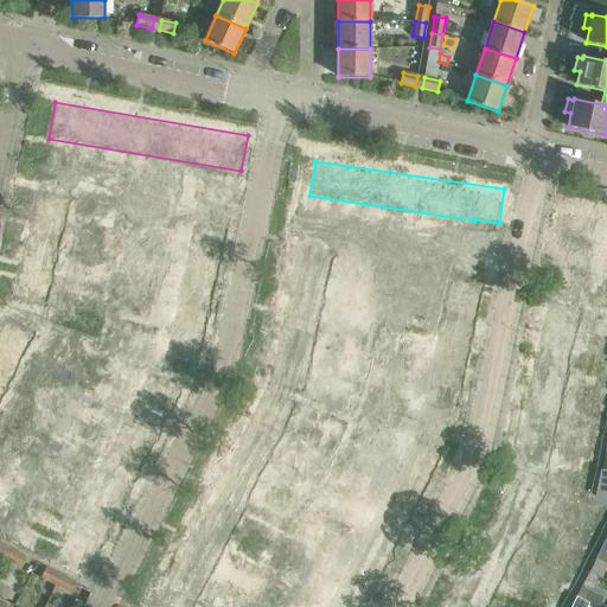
[(83,181),(82,192),(110,197),(112,185),(83,181)]
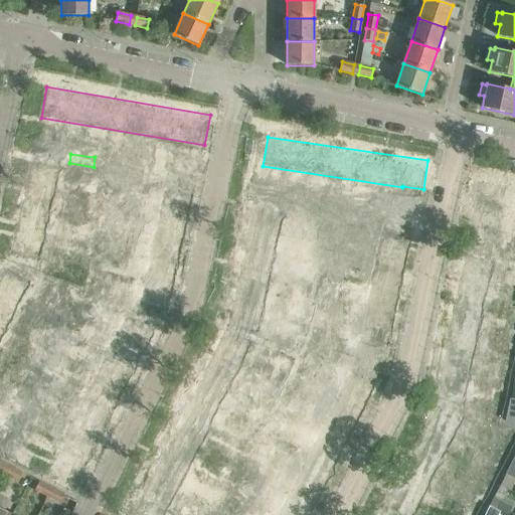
[(42,259),(59,165),(29,160),(13,253),(42,259)]
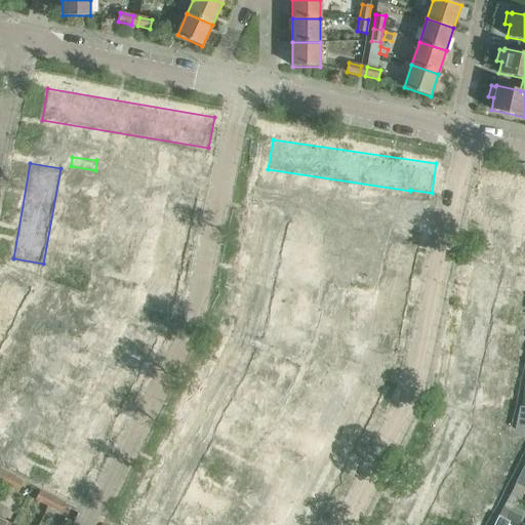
[(162,190),(194,197),(197,186),(164,179),(162,190)]
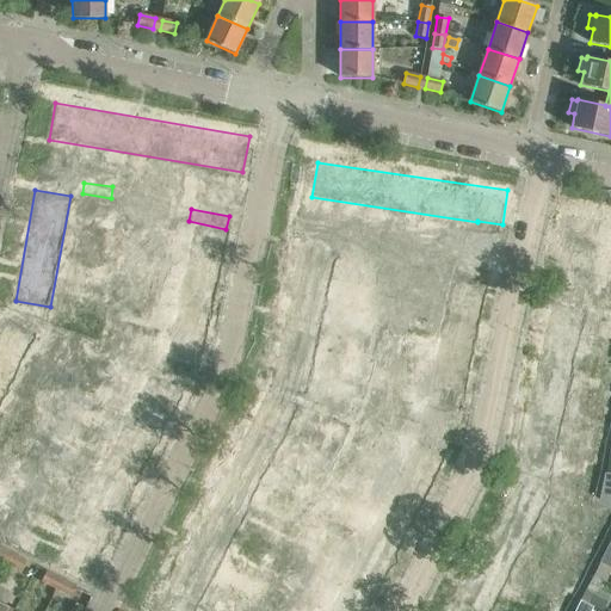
[(141,228),(155,230),(158,215),(135,211),(134,221),(121,220),(115,253),(136,257),(141,228)]
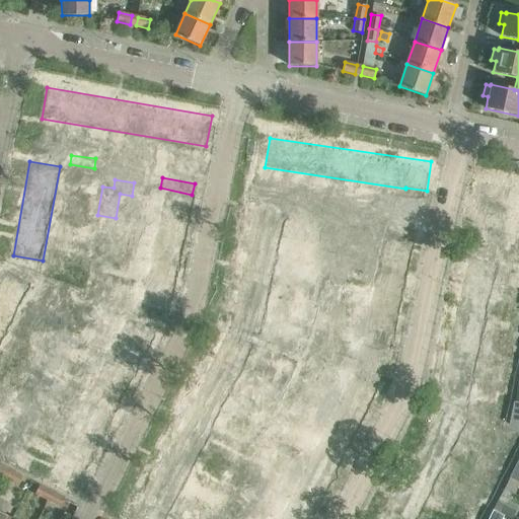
[(171,313),(194,197),(163,191),(141,307),(171,313)]
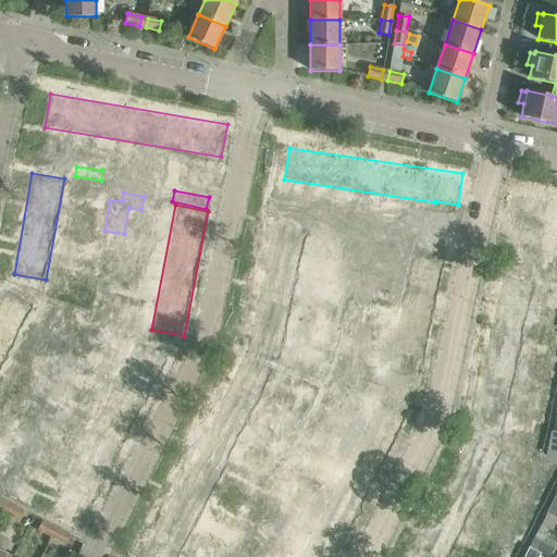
[(285,357),(304,230),(269,225),(251,351),(285,357)]
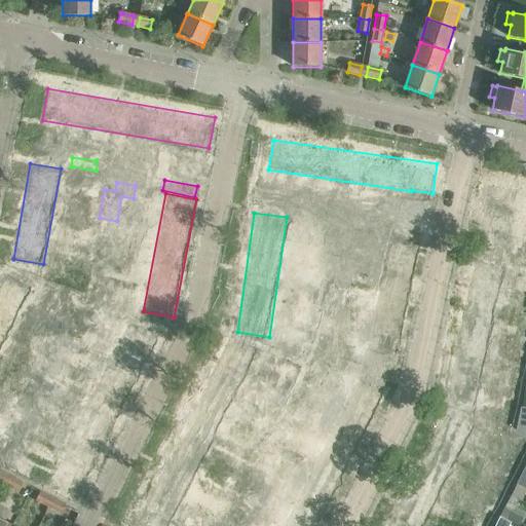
[(397,365),(422,230),(365,220),(363,230),(387,234),(365,359),(397,365)]
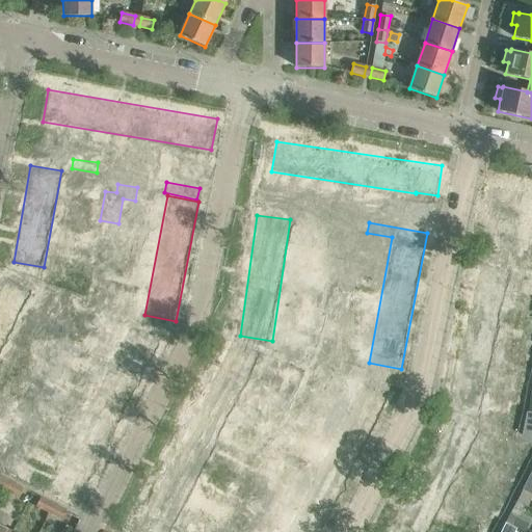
[(84,265),(109,272),(117,244),(92,237),(84,265)]
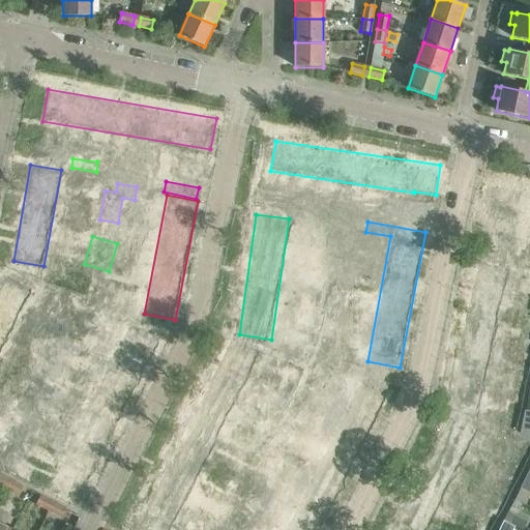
[(529,268),(521,266),(517,282),(529,285),(529,268)]
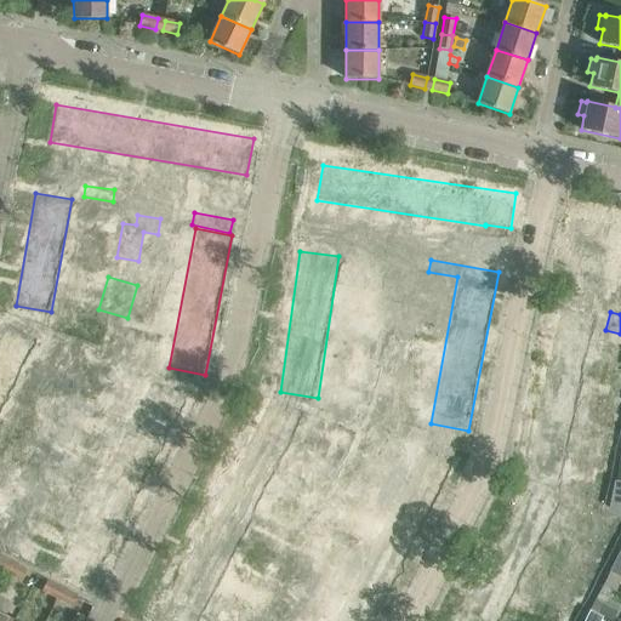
[(15,324),(10,332),(29,342),(35,331),(15,324)]
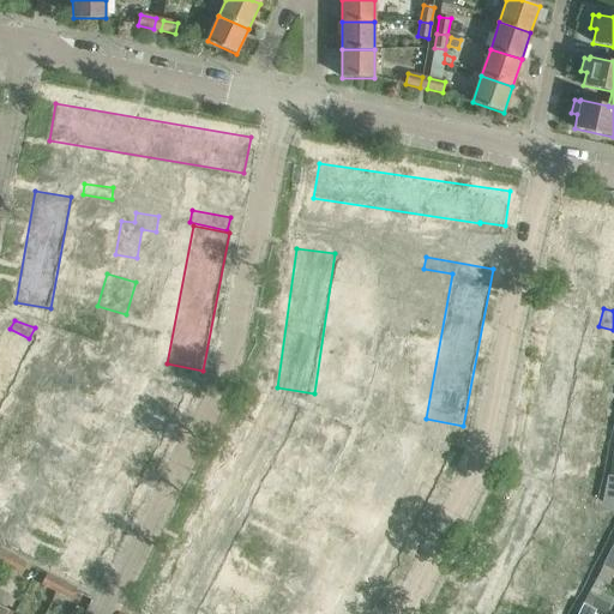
[(61,396),(47,427),(70,438),(84,407),(61,396)]
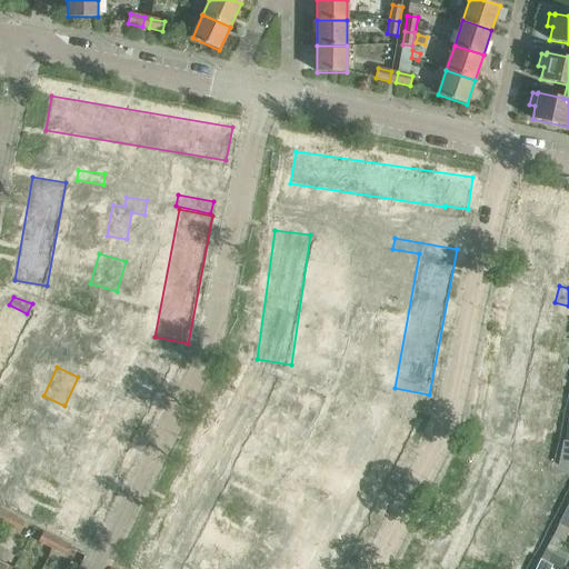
[(28,443),(41,417),(31,412),(18,439),(28,443)]
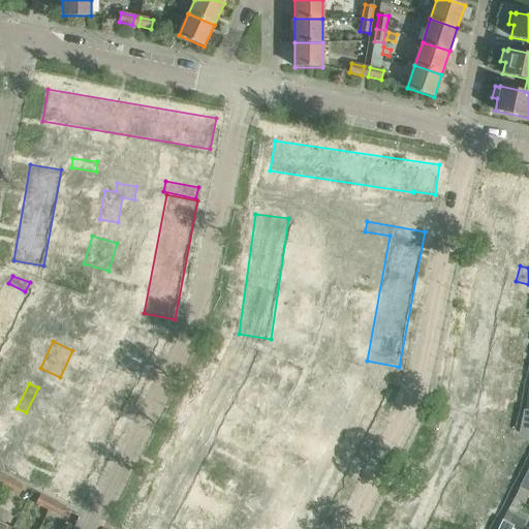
[(519,433),(528,437),(528,413),(524,409),(519,433)]
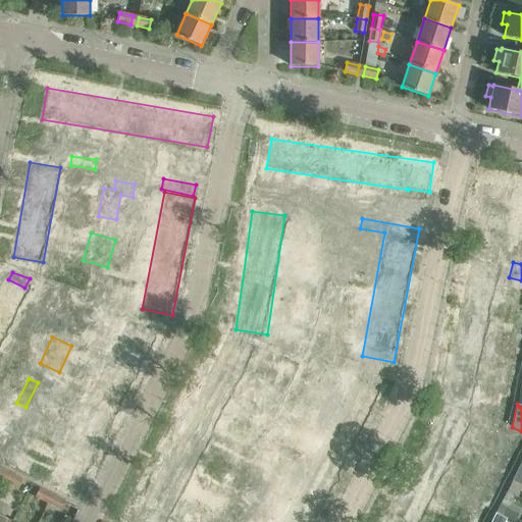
[(17,439),(27,444),(39,417),(30,413),(17,439)]
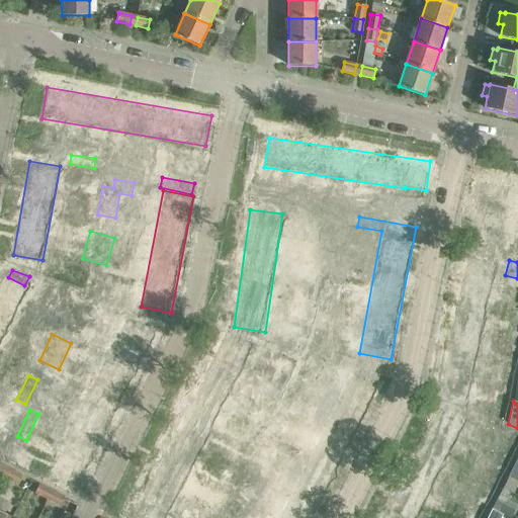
[(6,417),(0,430),(0,454),(1,455),(16,421),(6,417)]
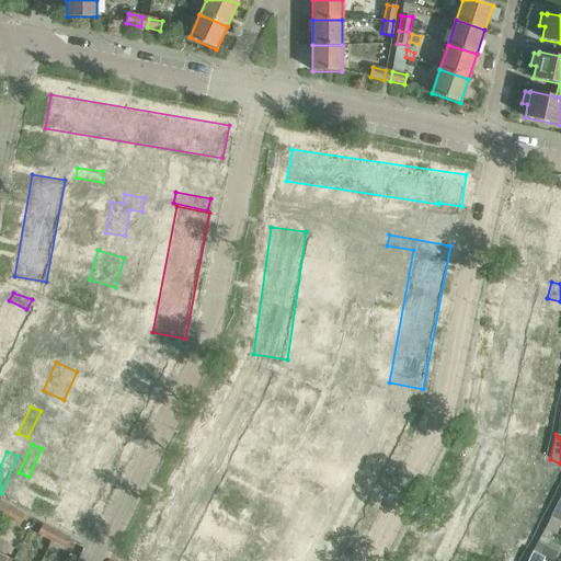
[(247,519),(272,531),(285,505),(259,493),(247,519)]
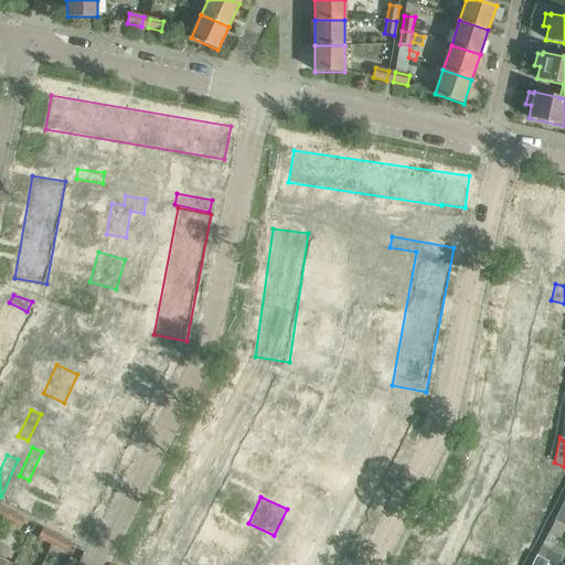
[(0,518),(6,521),(11,512),(0,507),(0,518)]
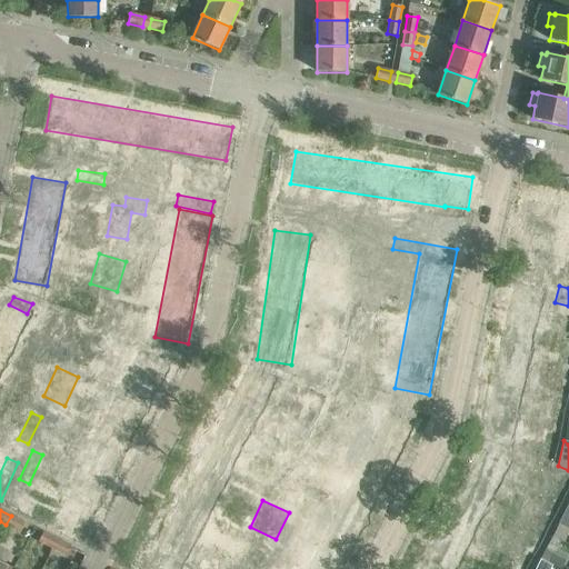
[(568,515),(565,512),(559,525),(568,529),(568,515)]
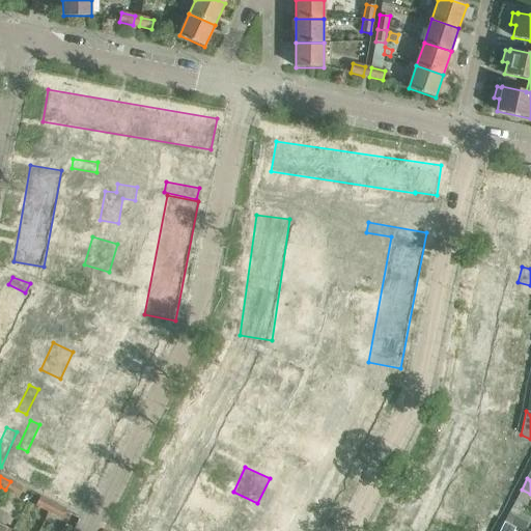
[(10,481),(5,490),(19,497),(23,488),(10,481)]
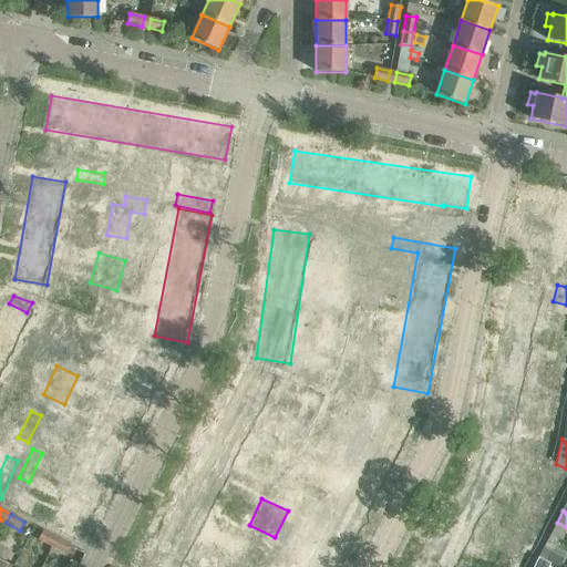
[(38,539),(52,546),(57,537),(42,531),(38,539)]
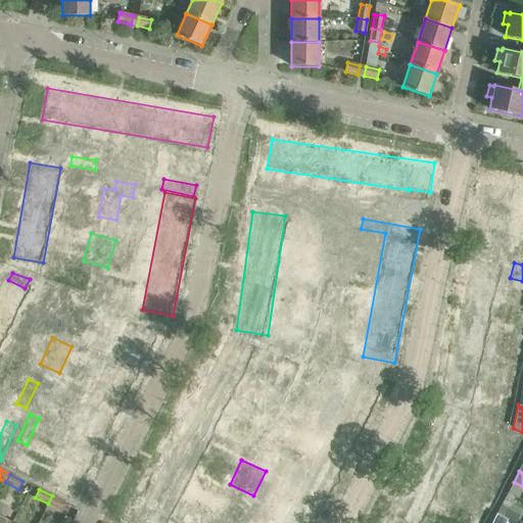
[(52,495),(48,504),(60,511),(64,502),(52,495)]
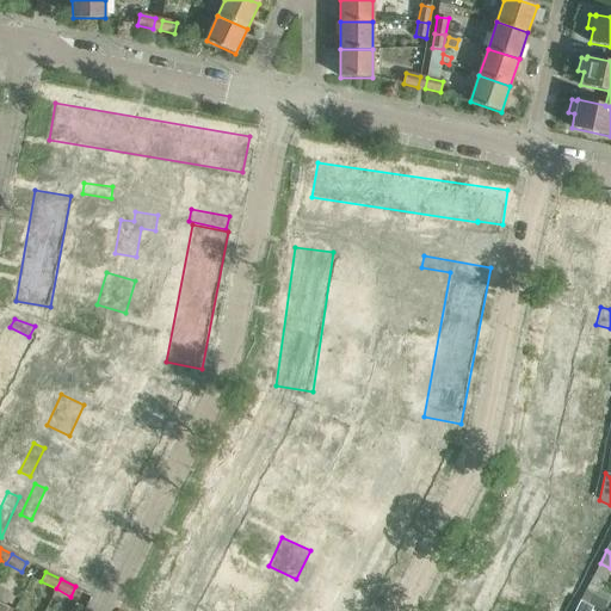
[(259,588),(248,610),(263,610),(272,594),(259,588)]
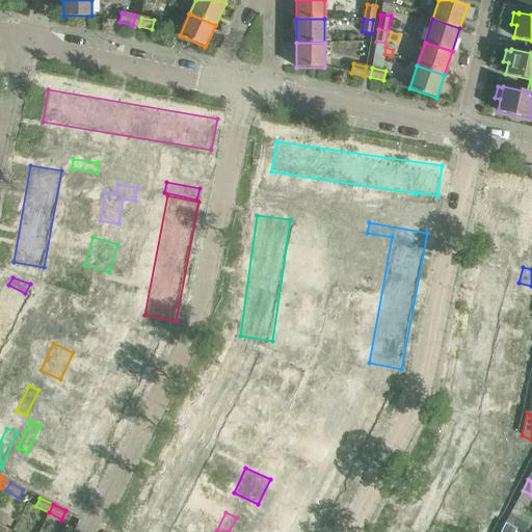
[(236,517),(232,531),(242,531),(246,521),(236,517)]
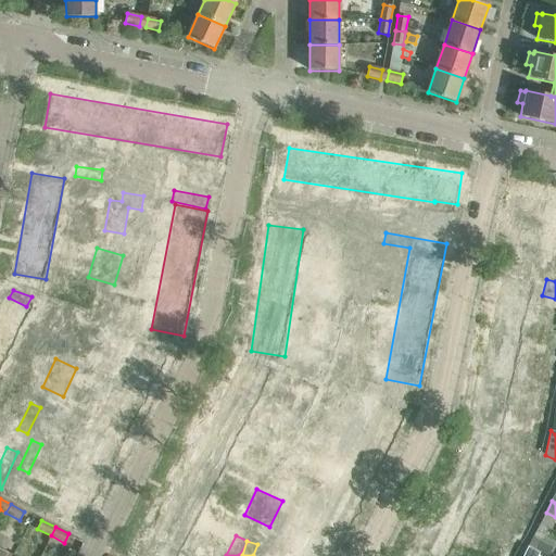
[(541,541),(536,551),(547,555),(553,546),(541,541)]
